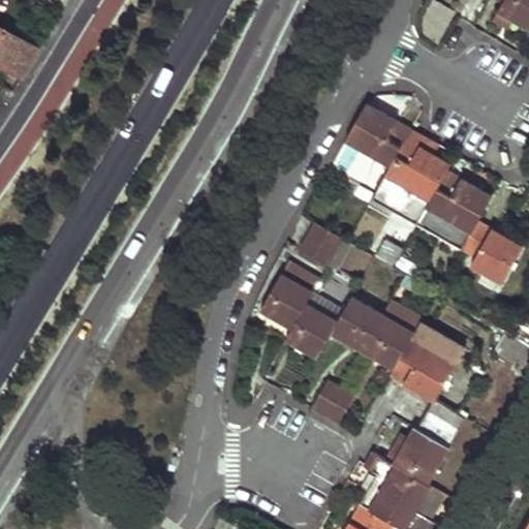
[(528,0),(500,0),(502,1),(498,10),(514,20),(528,29),(528,28),(528,0)]
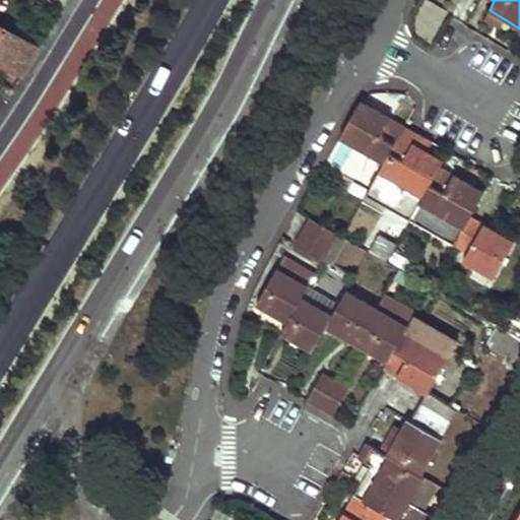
[(505,19),(490,10),(484,19),(500,28),(505,19)]
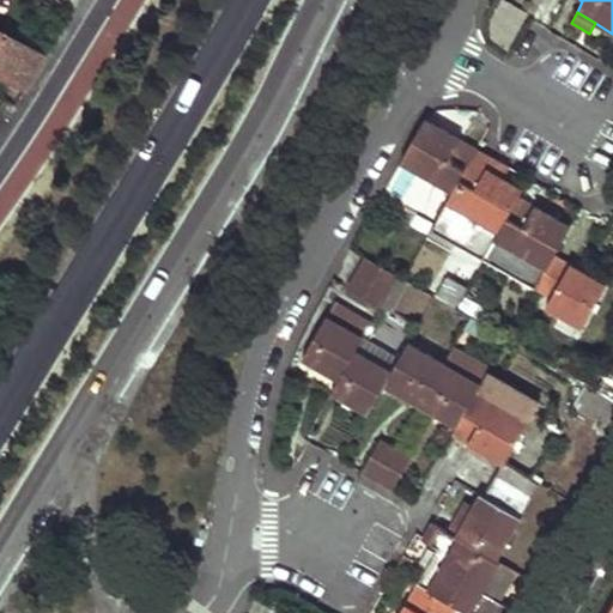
[(0,73),(26,89),(46,58),(0,31),(0,73)]
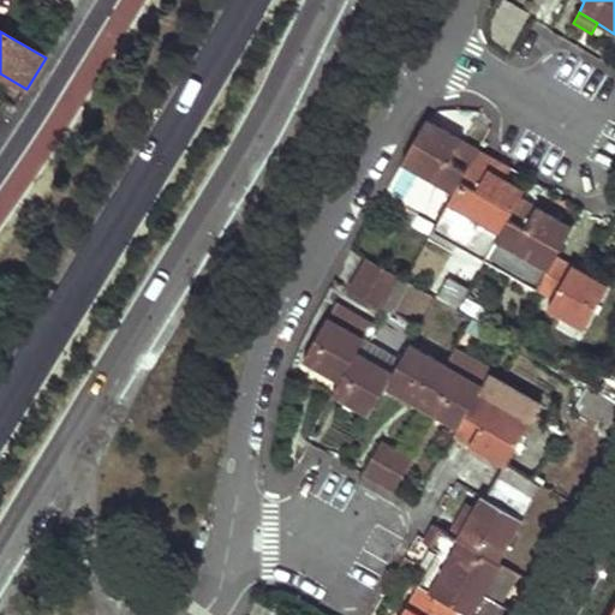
[(477,151),(425,123),(401,166),(452,193),(477,151)]
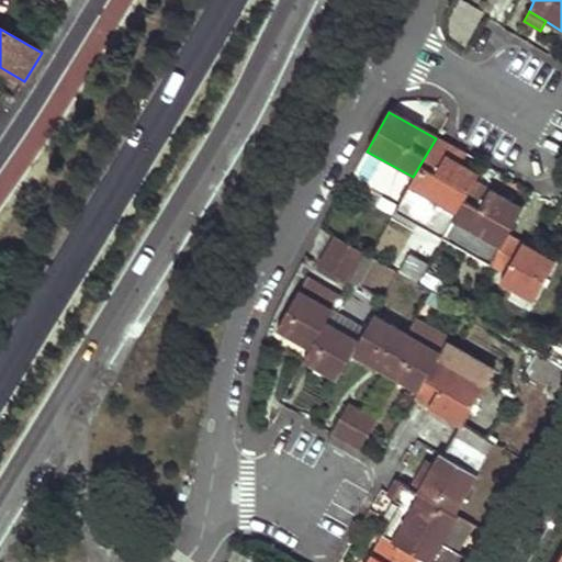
[(452,147),(436,138),(413,177),(393,213),(440,240),(473,182),(479,172),(459,161),(447,155),(452,147)]
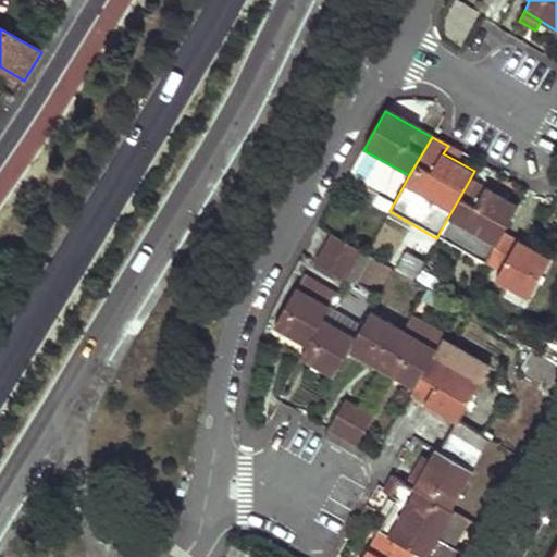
[(460,152),(448,146),(443,153),(455,160),(460,152)]
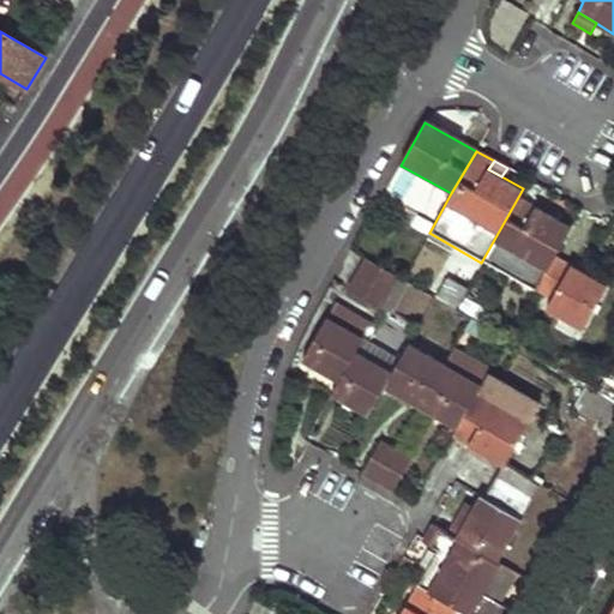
[(570,229),(517,199),(481,263),(533,294),(535,290),(555,254),(570,229)]
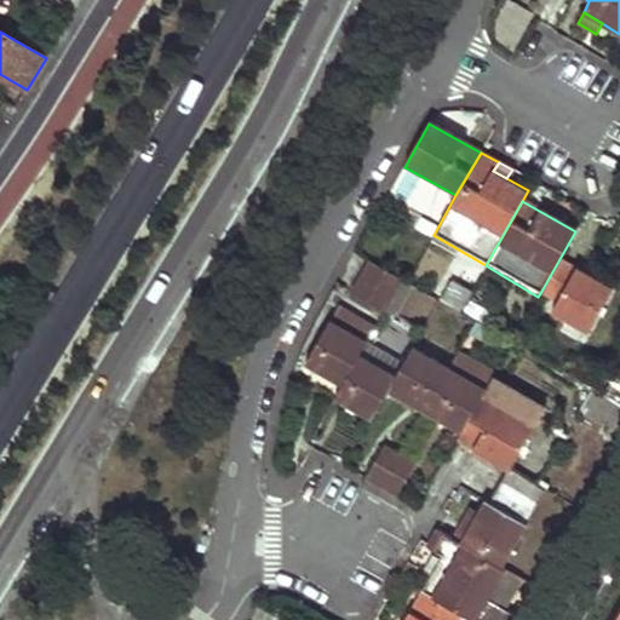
[(613,287),(561,257),(540,293),(556,303),(550,313),(587,332),(613,287)]
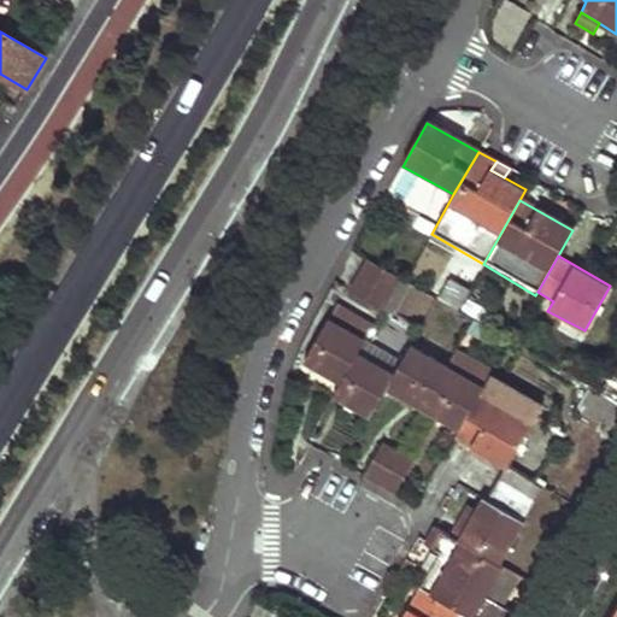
[(400,278),(366,260),(358,276),(391,295),(400,278)]
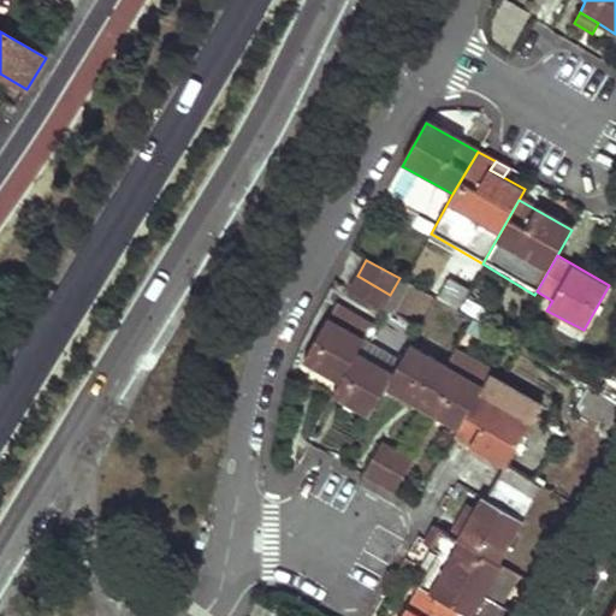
[(390,295),(357,276),(348,291),(380,311),(390,295)]
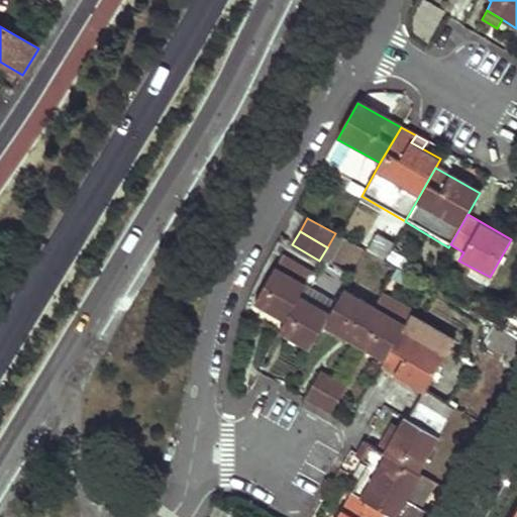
[(311,276),(282,256),(253,304),(285,322),(299,297),(305,286),(311,276)]
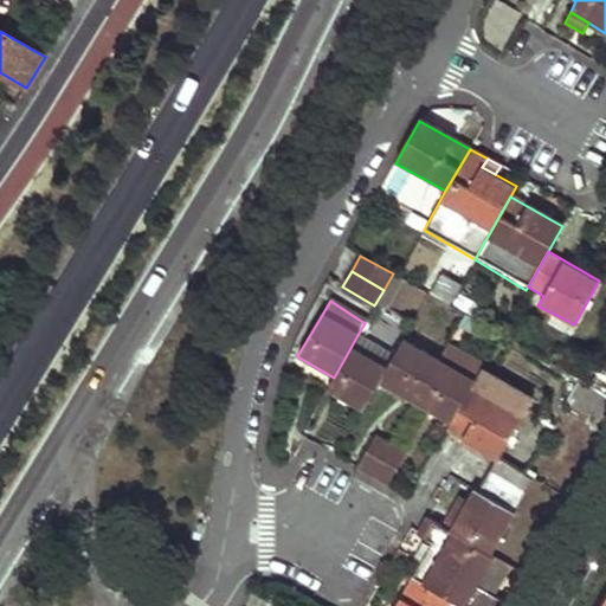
[(393,355),(358,335),(350,348),(386,368),(393,355)]
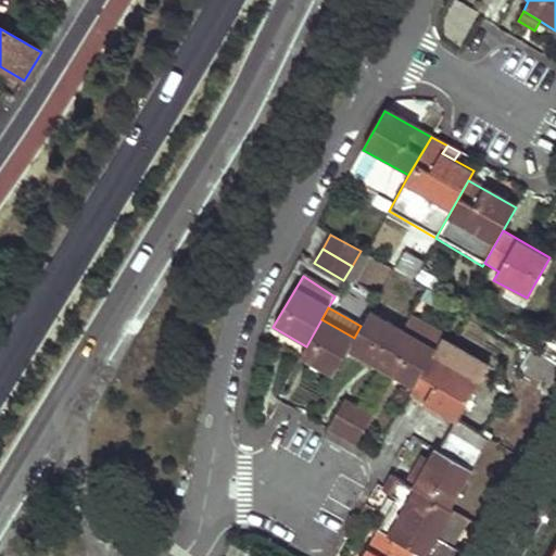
[(401,331),(368,312),(361,326),(354,338),(345,352),(378,370),(401,331)]
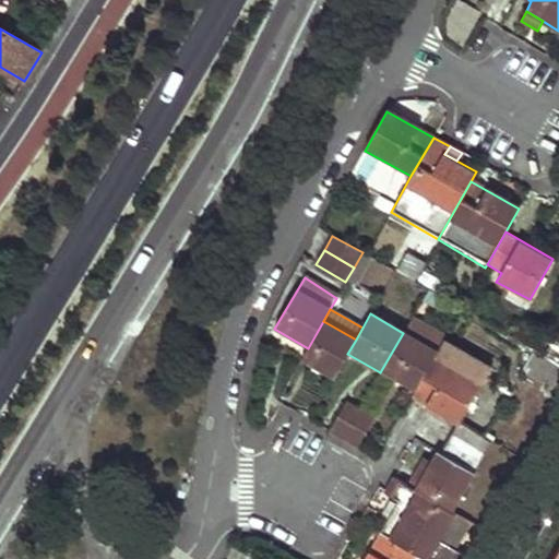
[(444,337),(411,318),(403,333),(437,352),(444,337)]
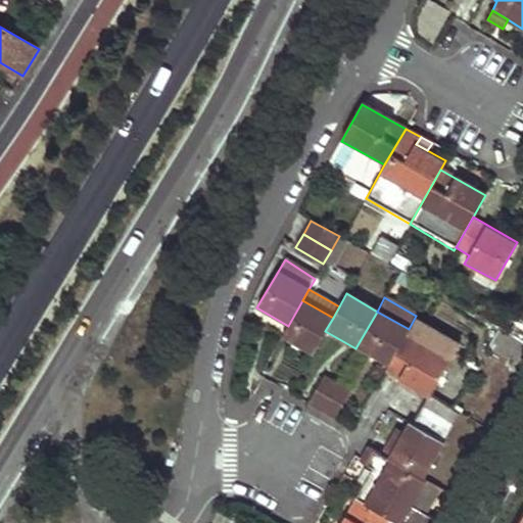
[(333,318),(302,300),(288,326),(282,336),(313,354),(325,331),(333,318)]
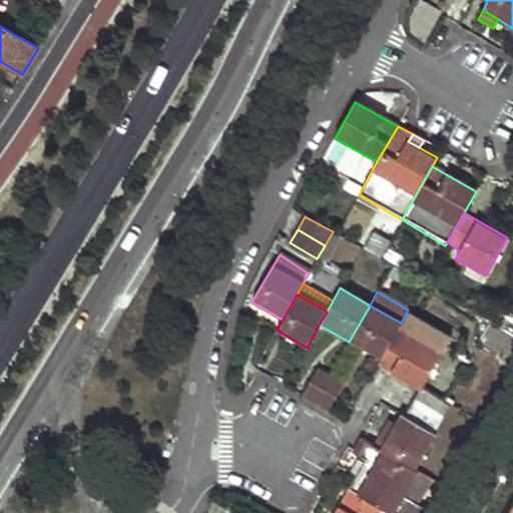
[(401,323),(370,306),(349,342),(380,360),(397,329),(401,323)]
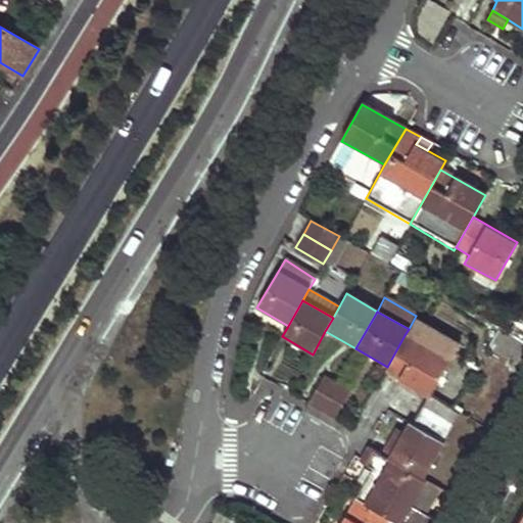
[(448,361),(405,335),(387,367),(384,372),(425,396),(427,397),(428,395),(448,361)]
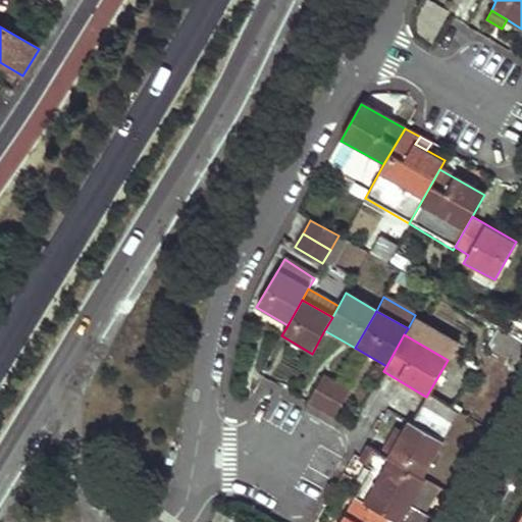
[(335,381),(323,374),(307,403),(319,410),(335,381)]
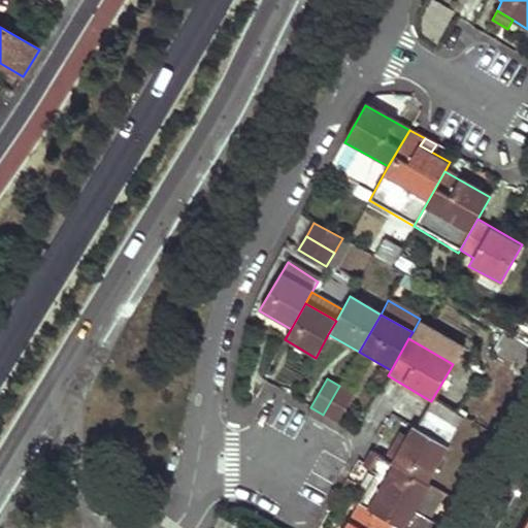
[(353,394),(339,386),(323,415),(337,423),(353,394)]
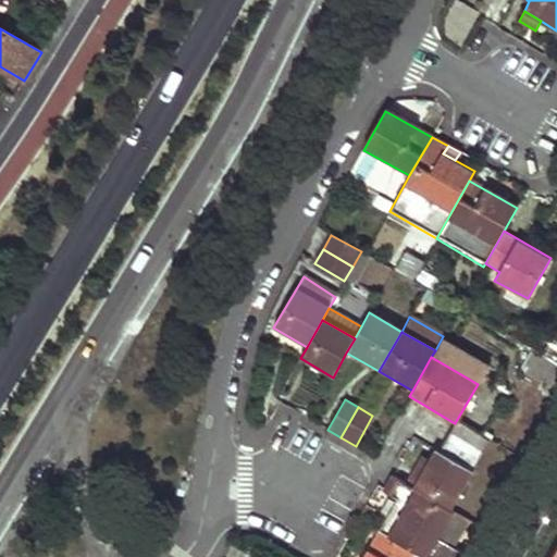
[(455,423),(453,422),(440,445),(468,461),(482,436),(456,421),(455,423)]
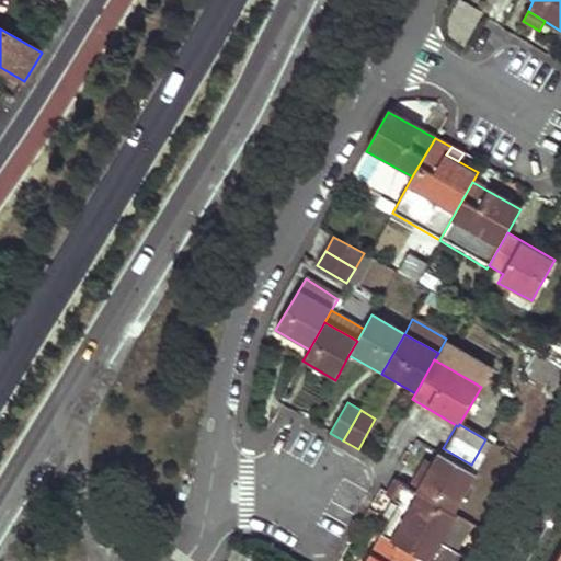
[(476,474),(437,453),(431,466),(426,472),(419,468),(408,487),(454,514),(476,474)]
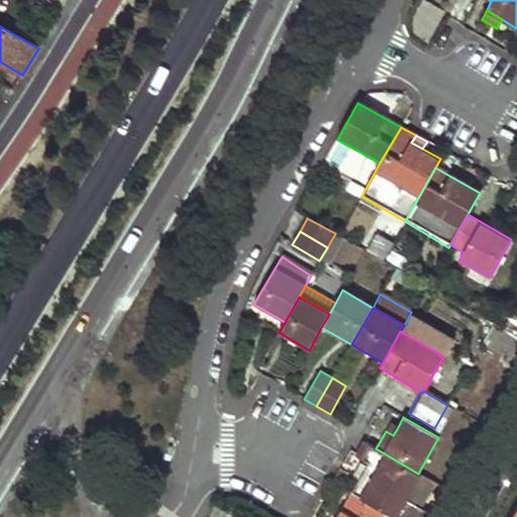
[(397,429),(390,424),(386,431),(393,435),(397,429)]
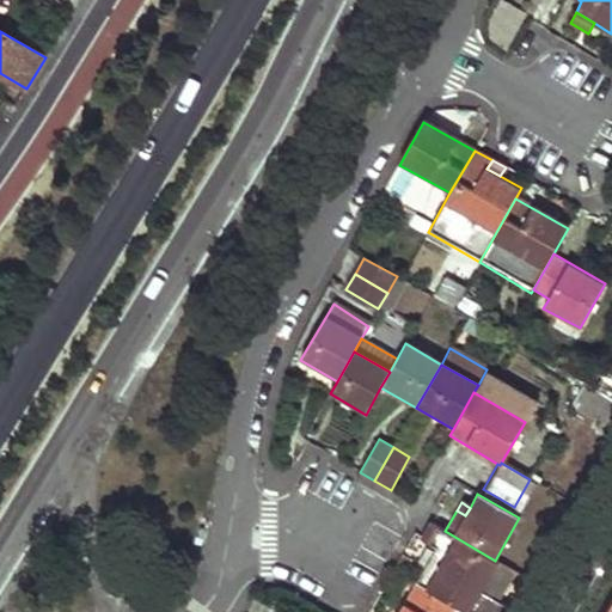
[(495,561),(445,531),(430,522),(421,539),(435,549),(432,556),(441,562),(426,589),(461,611),(463,611),(513,611),(481,593),(499,563),(495,561)]
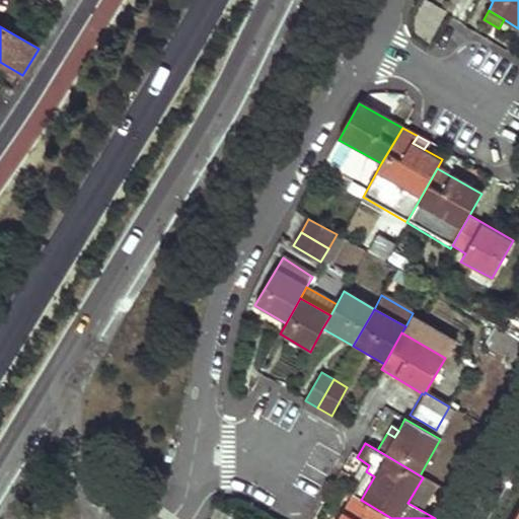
[(374,476),(366,471),(352,495),(361,500),(374,476)]
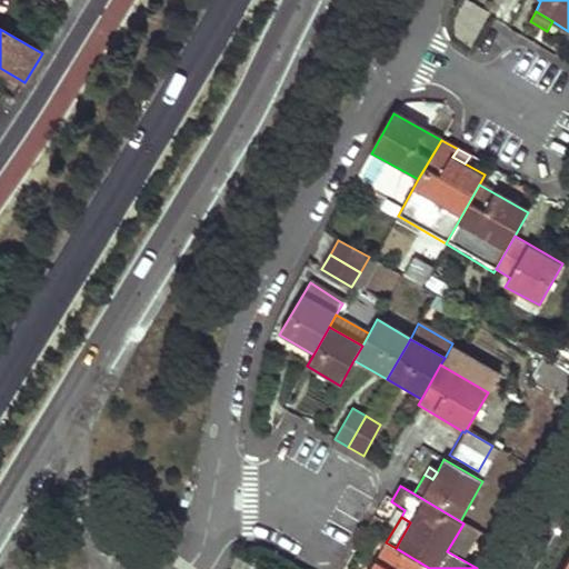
[(396,548),(386,542),(370,568),(428,568),(429,568),(396,548)]
